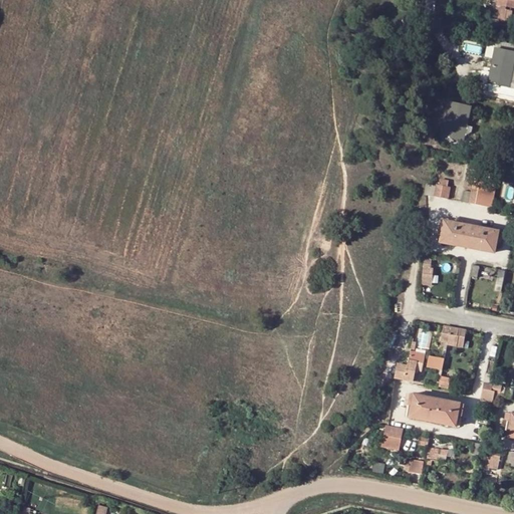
[(513,64),(513,52),(498,49),(490,84),(509,88),(513,64)]
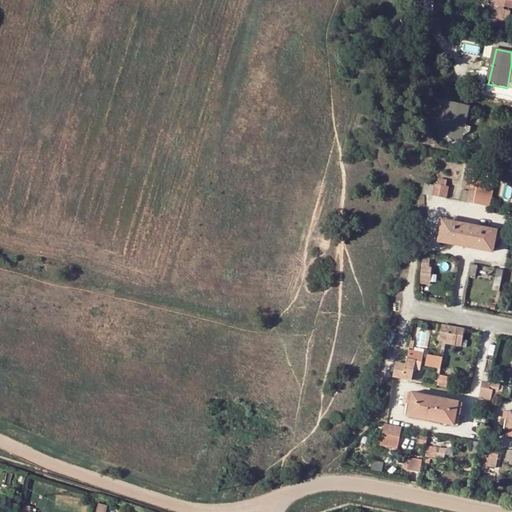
[(484,70),(482,79),(489,81),(491,71),(484,70)]
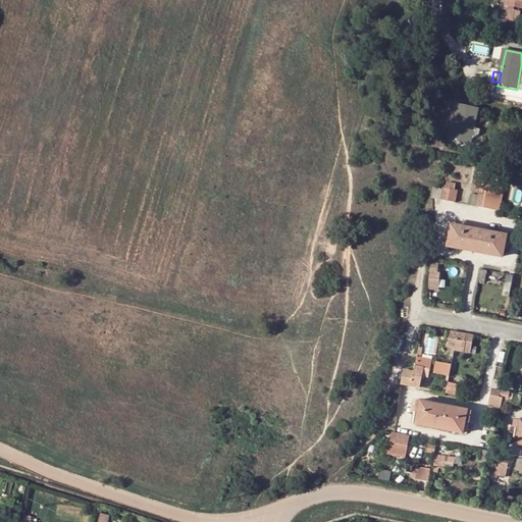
[(477,108),(459,104),(452,140),(470,144),(477,108)]
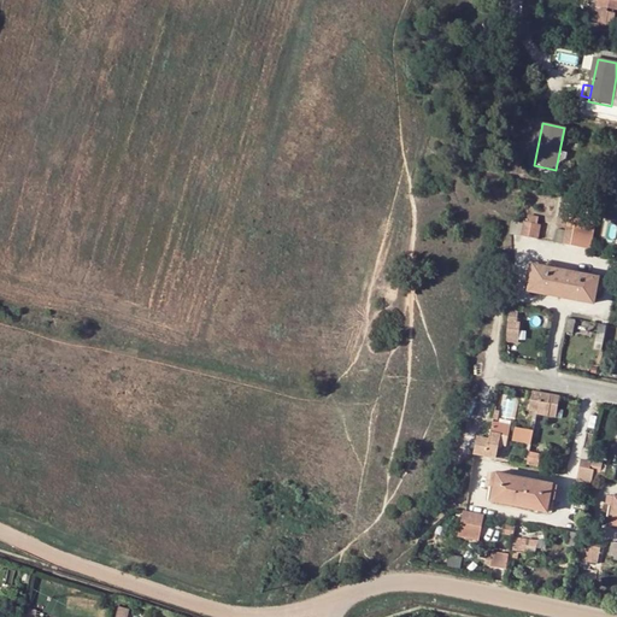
[(528,222),(524,222),(522,236),(539,240),(542,225),(538,224),(539,217),(529,216),(528,222)]
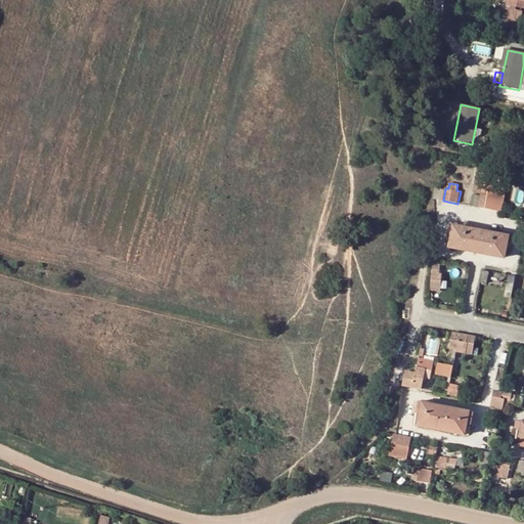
[(482,192),(481,197),(479,208),(492,211),(495,194),(482,192)]
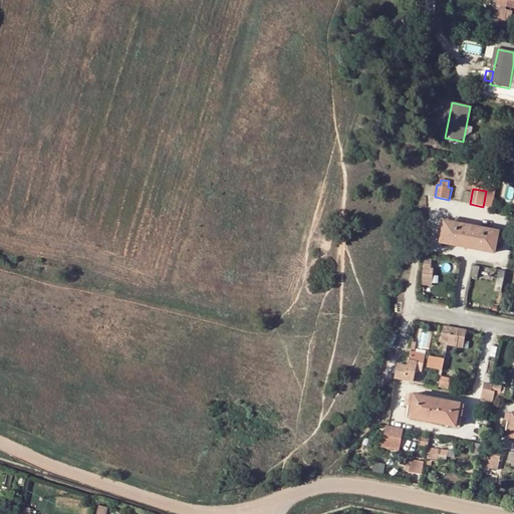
[(486,191),(483,207),(490,208),(493,193),(486,191)]
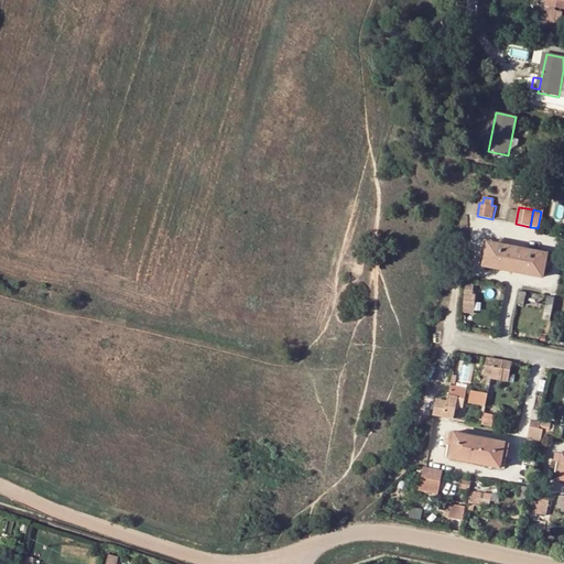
[(509,210),(507,221),(516,224),(518,212),(509,210)]
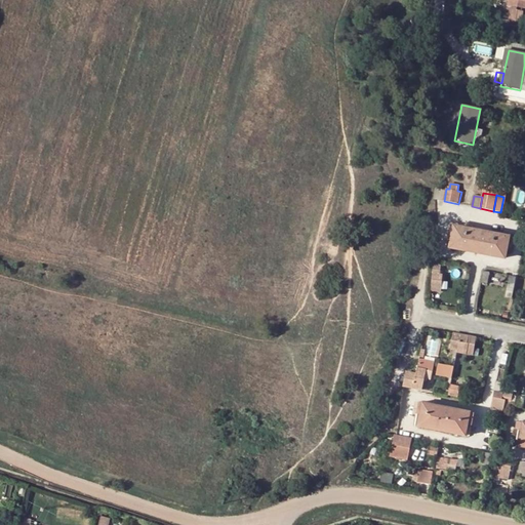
[(510,237),(455,227),(451,247),(506,258),(510,237)]
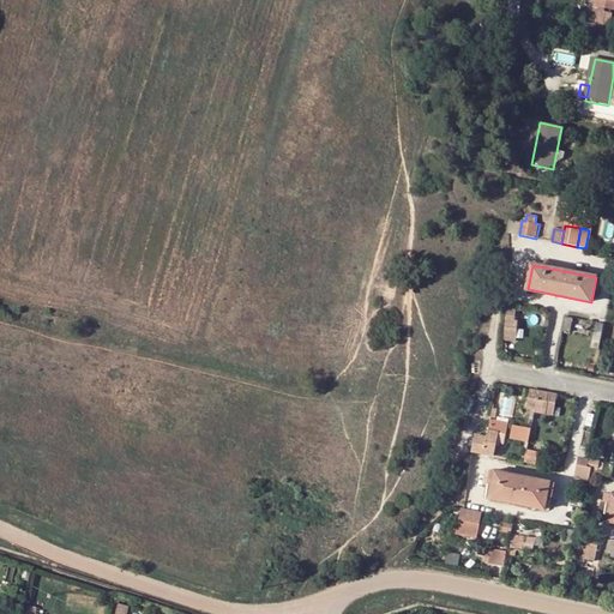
[(519,315),(511,315),(511,327),(523,327),(523,319),(519,319),(519,315)]
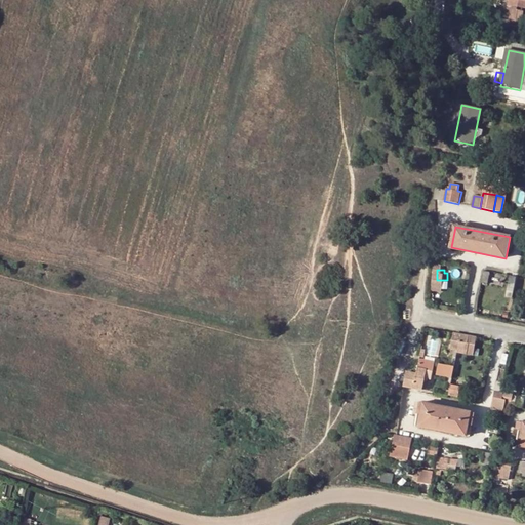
[(516,278),(511,277),(508,292),(513,293),(516,278)]
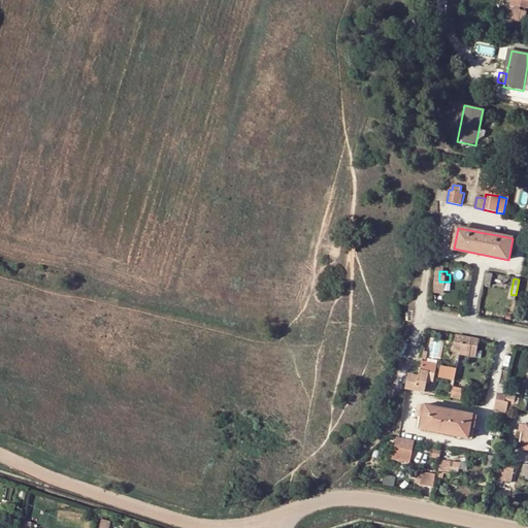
[(450,282),(439,282),(438,293),(449,293),(450,282)]
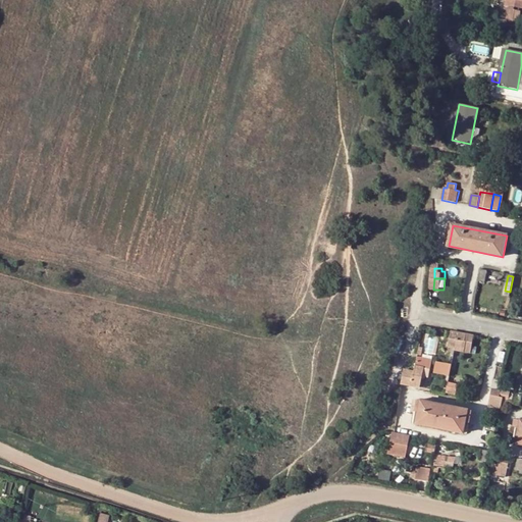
[(465,343),(466,334),(451,331),(450,340),(457,341),(456,348),(465,351),(466,344),(465,343)]
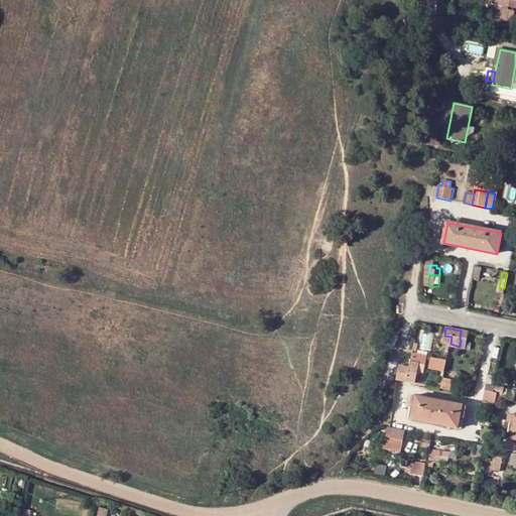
[(420,329),(416,346),(429,350),(434,333),(420,329)]
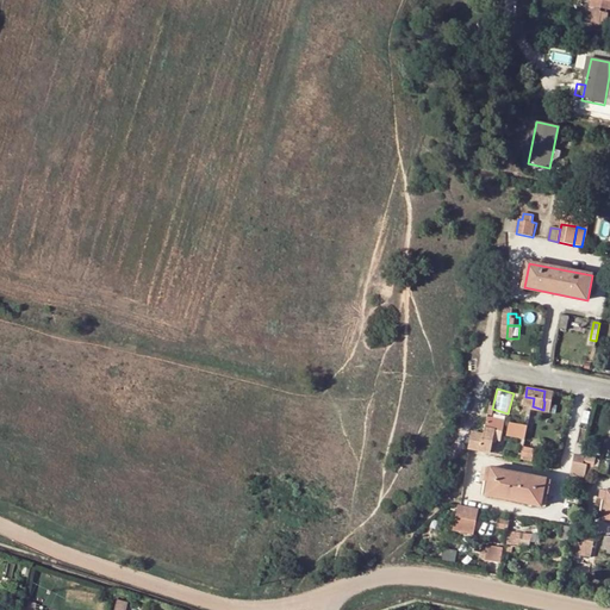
[(486,428),(496,430),(496,433),(503,434),(504,422),(489,418),(486,428)]
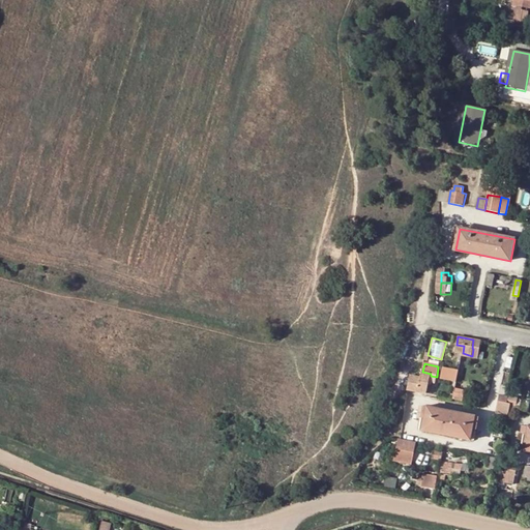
[(459,382),(461,369),(444,366),(442,380),(459,382)]
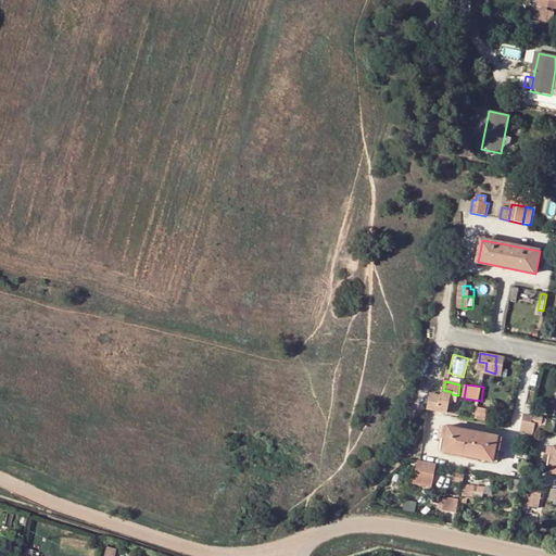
[(443,390),(441,397),(451,400),(452,394),(452,392),(443,390)]
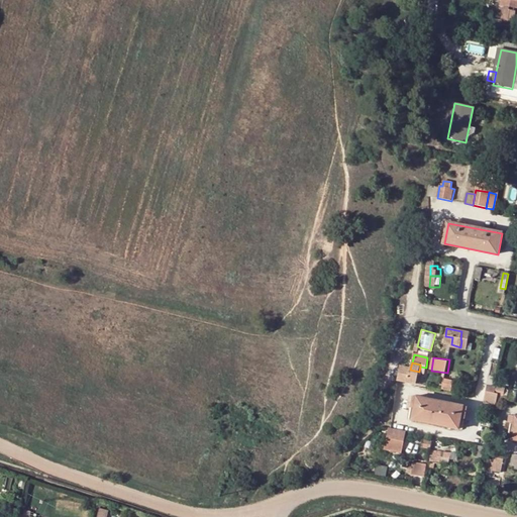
[(416,384),(417,377),(409,375),(410,370),(401,369),(399,381),(416,384)]
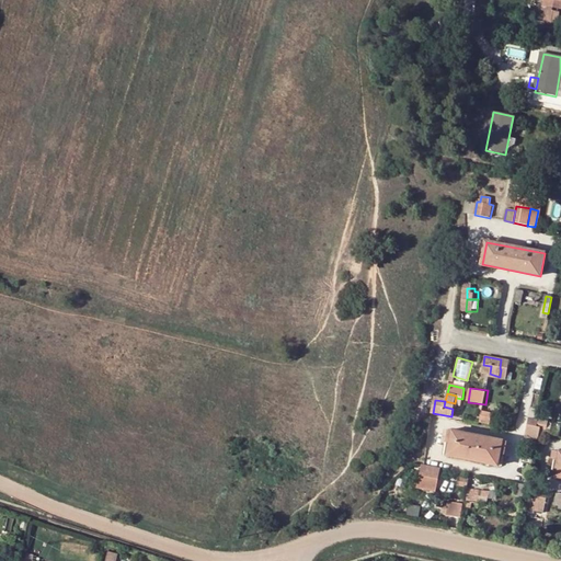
[(529,418),(528,425),(539,427),(547,430),(548,422),(529,418)]
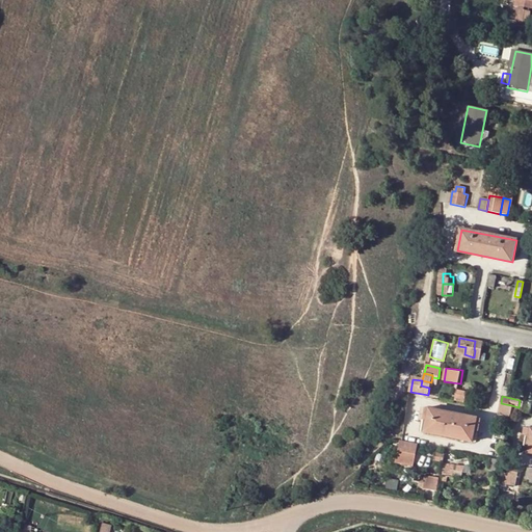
[(500,410),(509,414),(511,405),(501,403),(500,410)]
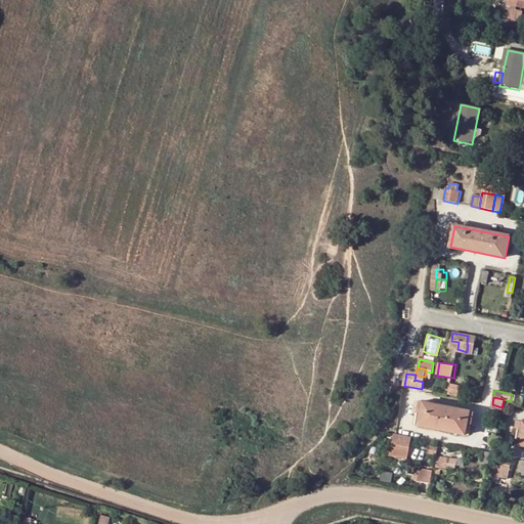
[(470,411),(424,402),(419,401),(413,425),(419,426),(465,436),(469,437),(473,412),(470,411)]
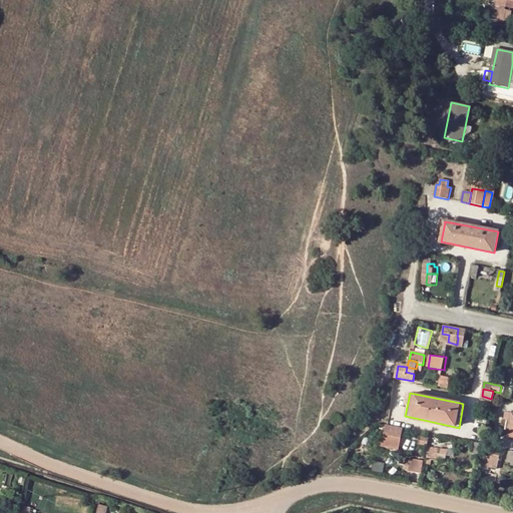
[(512,413),(508,413),(503,436),(508,437),(512,437),(512,413)]
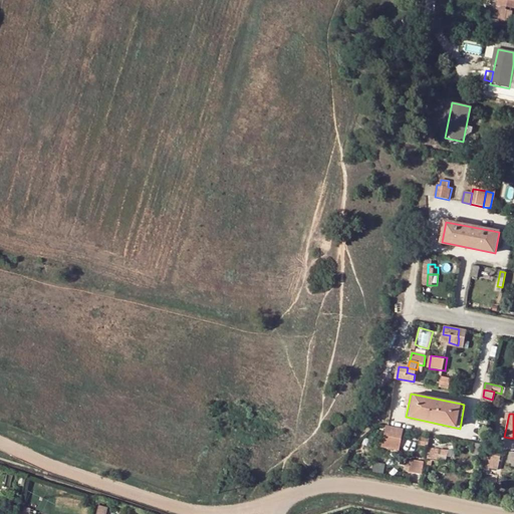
[(381,449),(400,453),(402,442),(389,439),(390,433),(404,435),(405,430),(387,426),(381,449)]
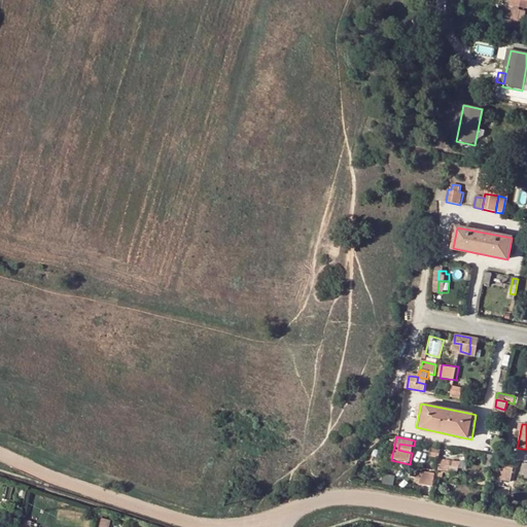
[(422,454),(430,455),(431,449),(432,444),(425,443),(422,454)]
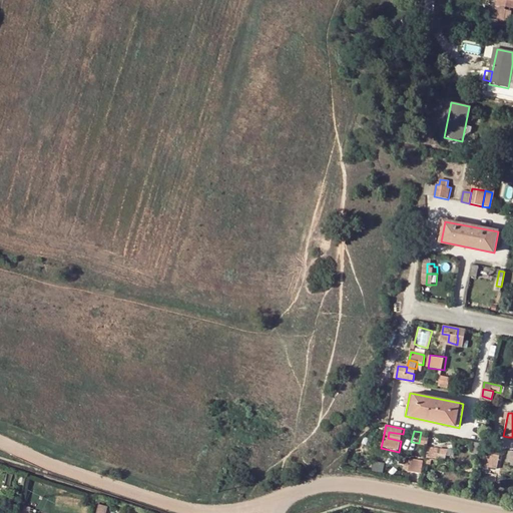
[(389,432),(388,438),(401,441),(403,434),(389,432)]
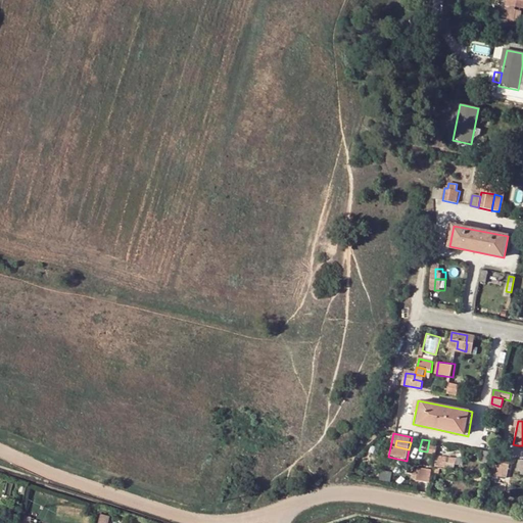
[(428,445),(427,452),(436,454),(437,447),(428,445)]
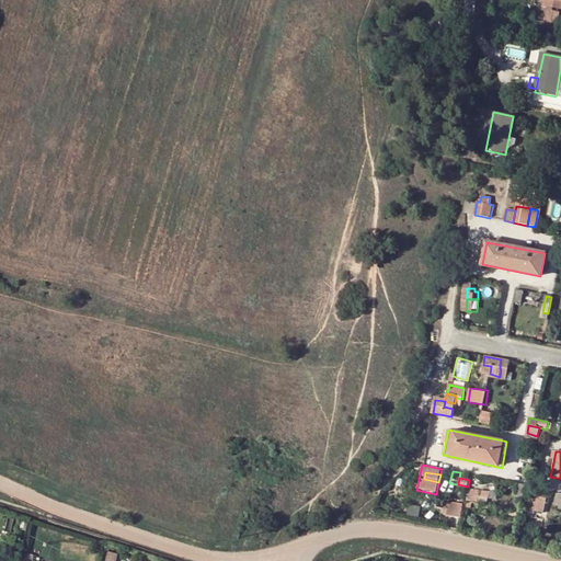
[(523,500),(526,487),(517,484),(514,499),(523,500)]
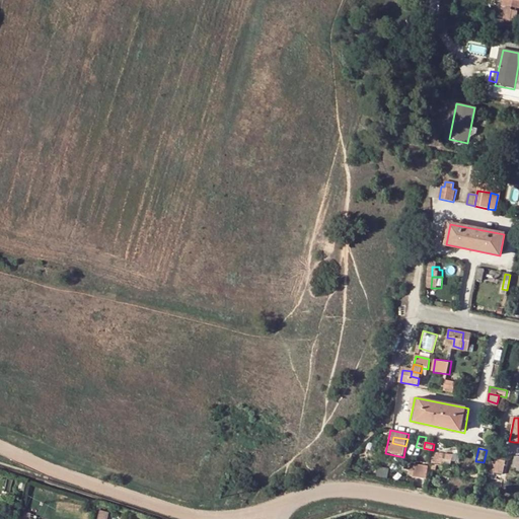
[(451,455),(432,453),(430,463),(449,466),(451,455)]
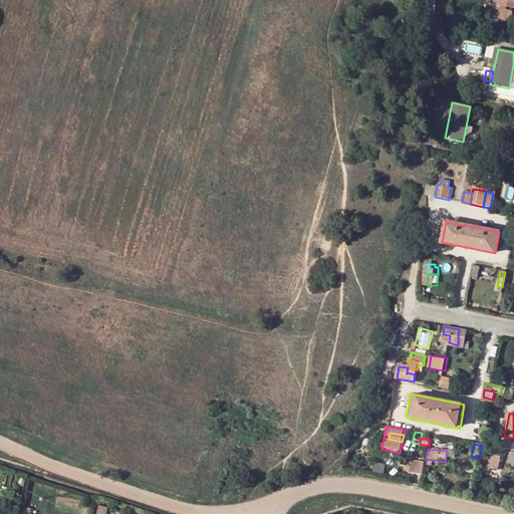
[(502,455),(493,453),(492,459),(485,457),(482,469),(498,473),(502,455)]
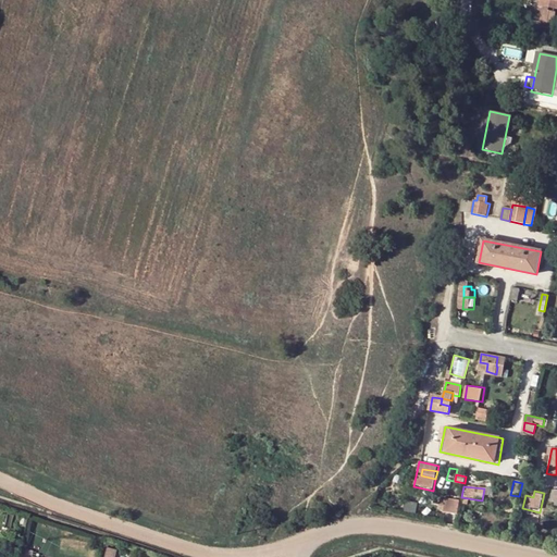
[(443,499),(443,502),(436,502),(435,507),(441,508),(441,514),(456,516),(458,502),(443,499)]
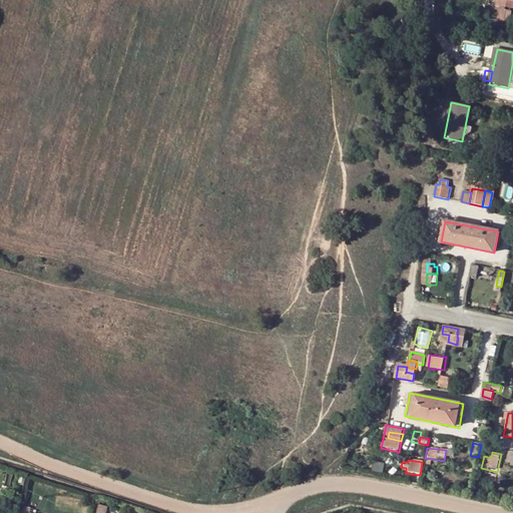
[(106,512),(108,505),(100,503),(97,512),(106,512)]
